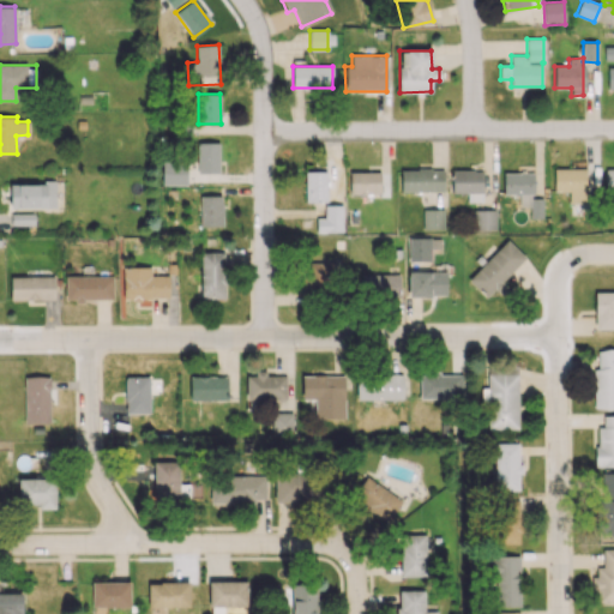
[(220,173),(218,143),(196,143),(197,173),(220,173)]
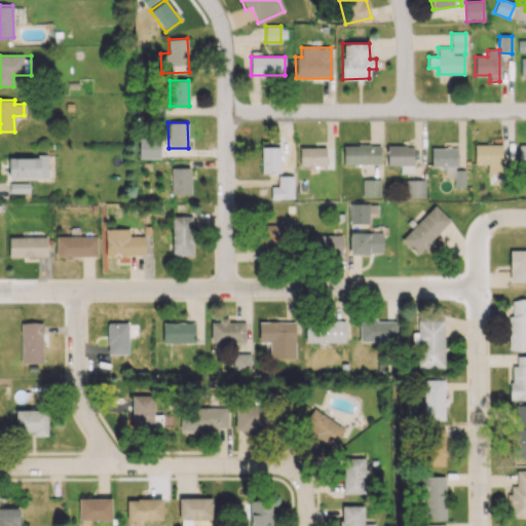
[(159,159),(160,139),(138,138),(138,158),(159,159)]
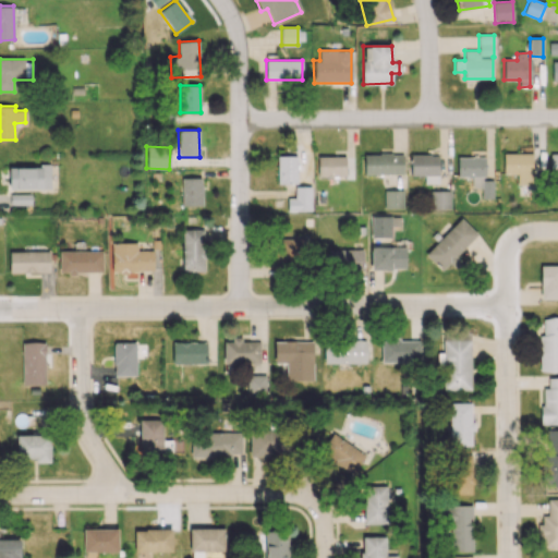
[(531,153),(502,153),(502,174),(517,174),(517,184),(532,184),(531,153)]
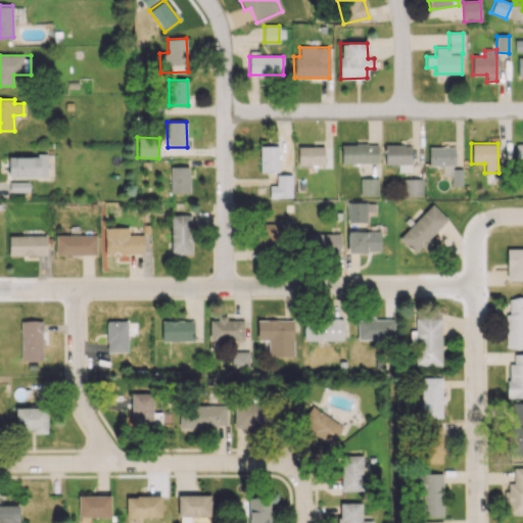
[(378,163),(378,144),(341,144),(341,162),(378,163)]
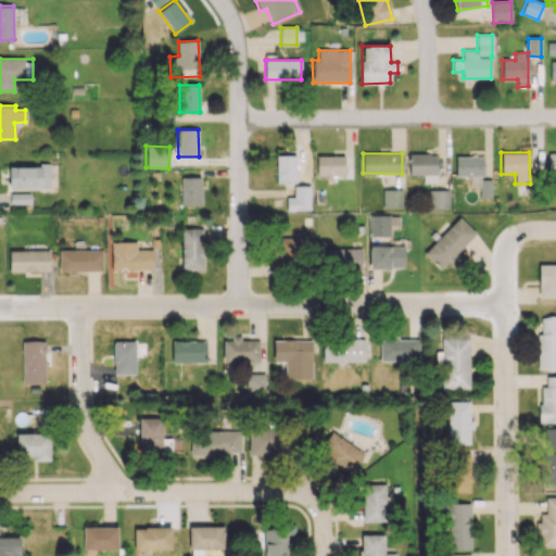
[(437,153),(408,154),(408,175),(422,175),(422,182),(437,182),(437,153)]
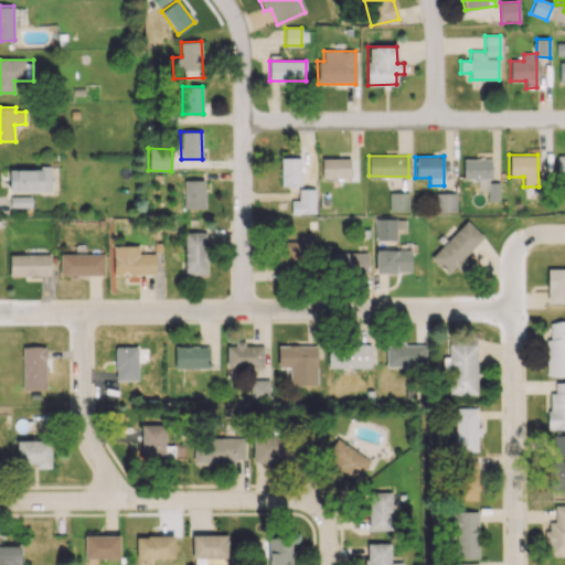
[(280,158),(281,185),(301,185),(300,158),(280,158)]
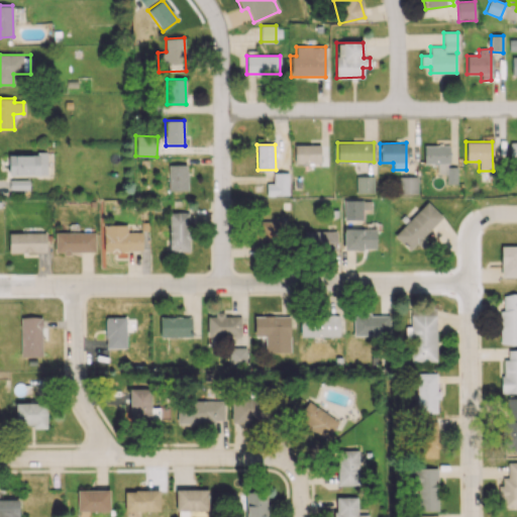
[(294,164),(320,164),(320,144),(294,144),(294,164)]
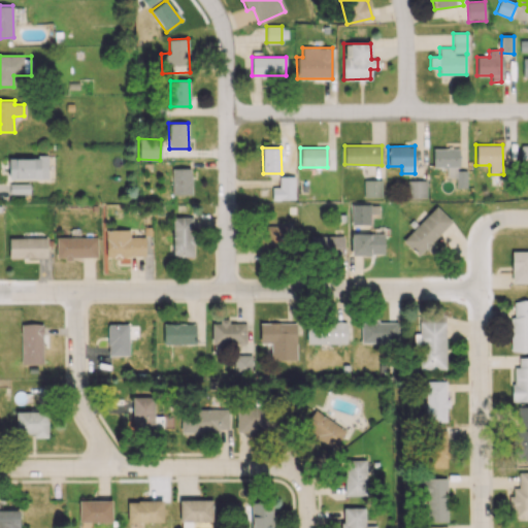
[(459,149),(432,147),(432,167),(459,167),(459,149)]
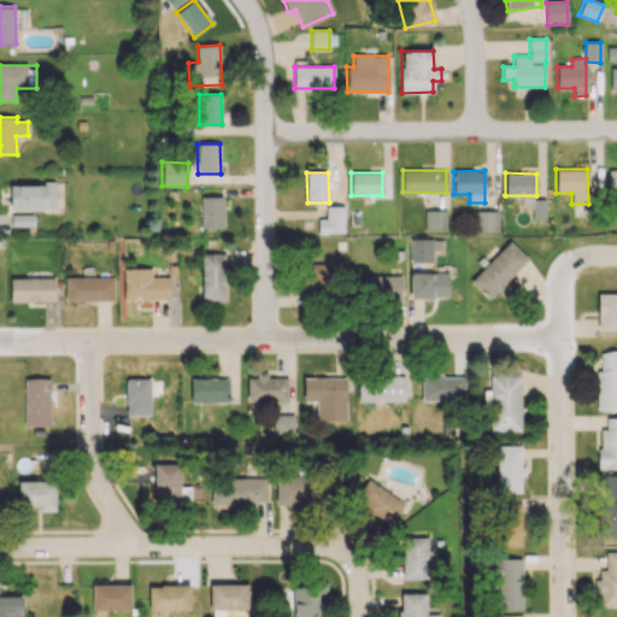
[(10,184),(10,209),(56,210),(56,184),(10,184)]
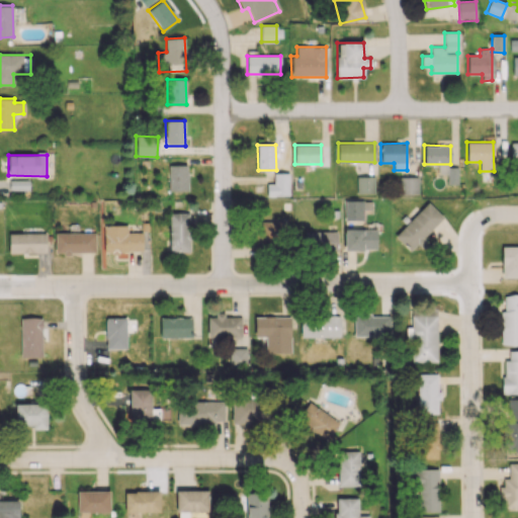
[(187,191),(187,165),(168,165),(168,191),(187,191)]
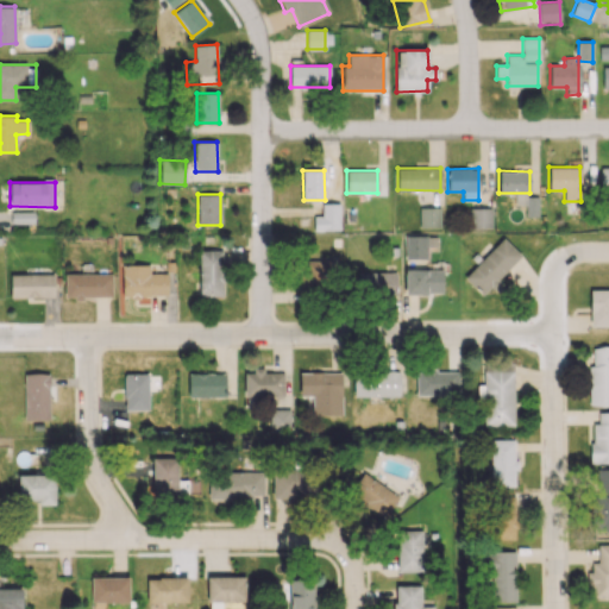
[(538,196),(526,196),(526,217),(538,217),(538,196)]
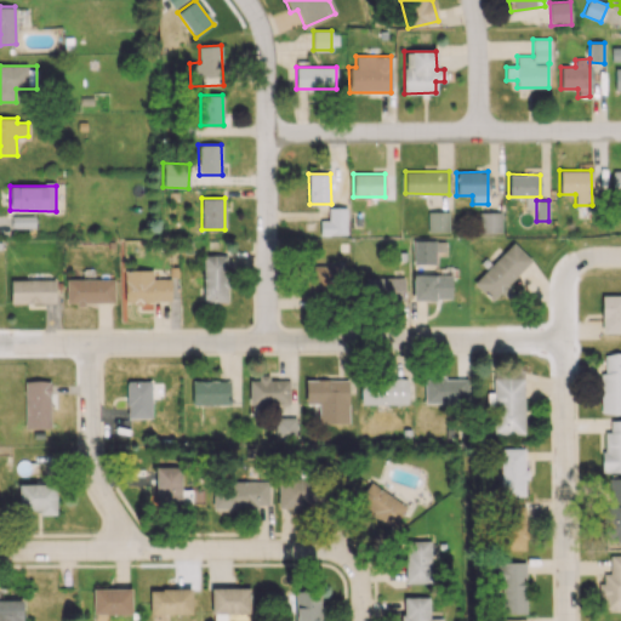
[(346,208),(328,208),(328,220),(319,221),(319,235),(346,234),(346,208)]
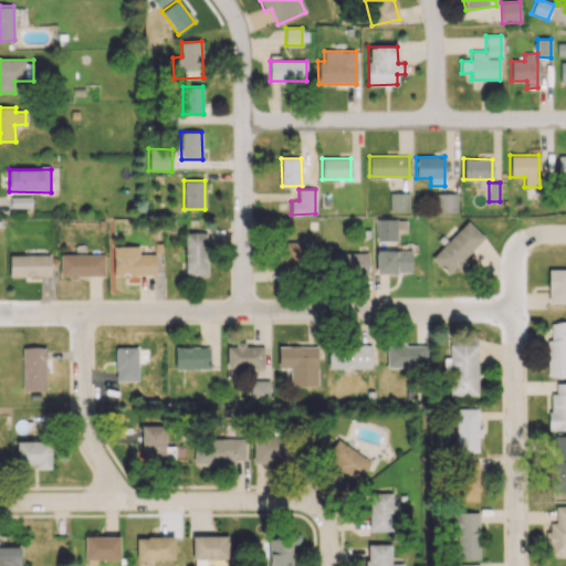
[(409,212),(409,192),(389,194),(389,212),(409,212)]
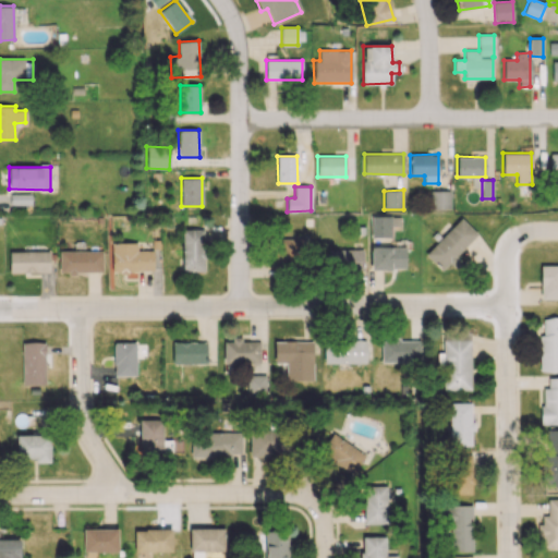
[(450,191),(431,191),(431,209),(450,209),(450,191)]
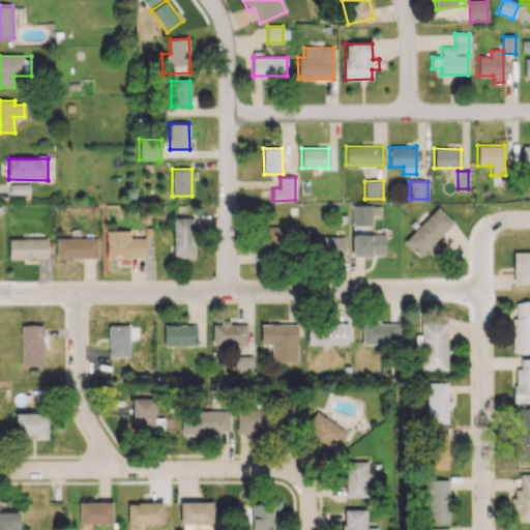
[(29,184),(9,184),(9,194),(29,194),(29,184)]
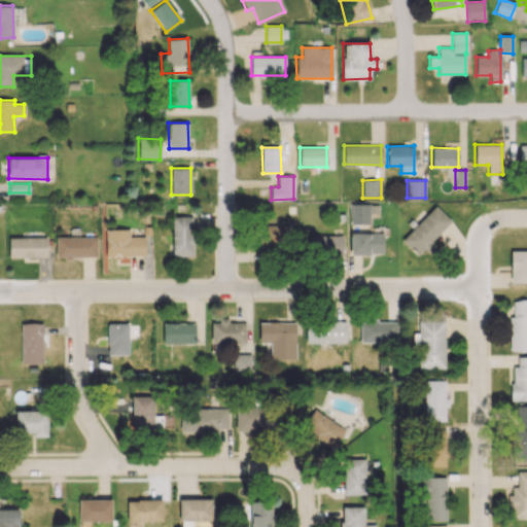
[(350,224),(370,223),(370,204),(350,205),(350,224)]
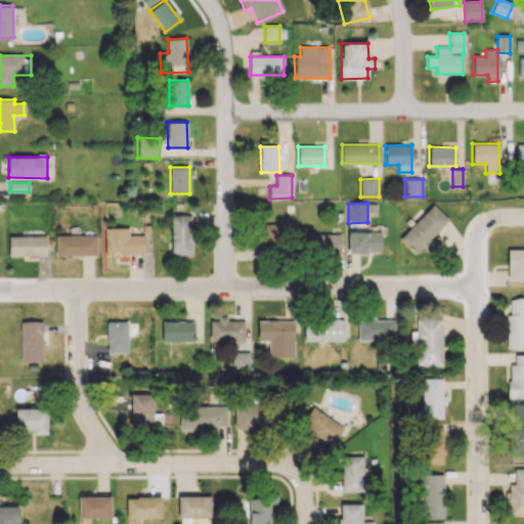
[(399,238),(413,254),(422,247),(422,248),(449,221),(433,205),(399,238)]
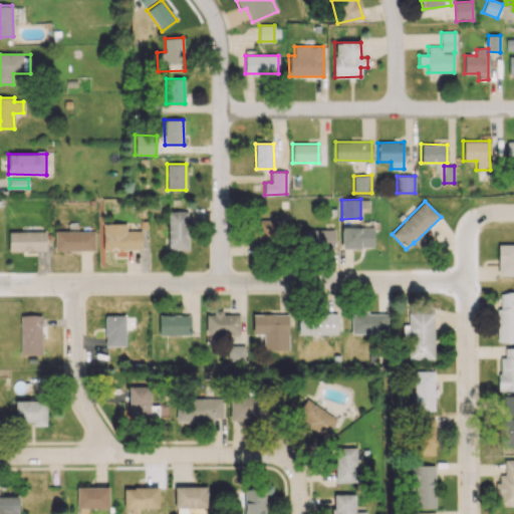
[(168,211),(168,250),(188,250),(188,212),(168,211)]
